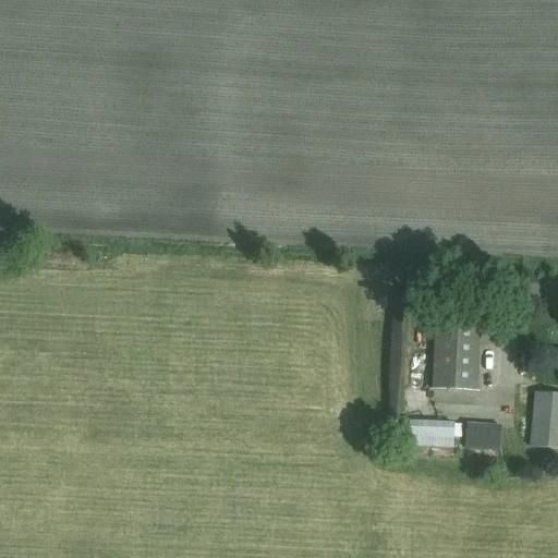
[(433,387),(478,390),(483,324),(437,320),(433,387)]
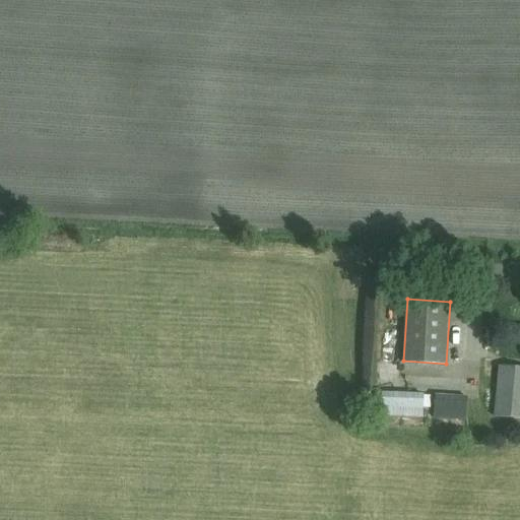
[(385,331),(385,345),(402,345),(402,331),(385,331)]
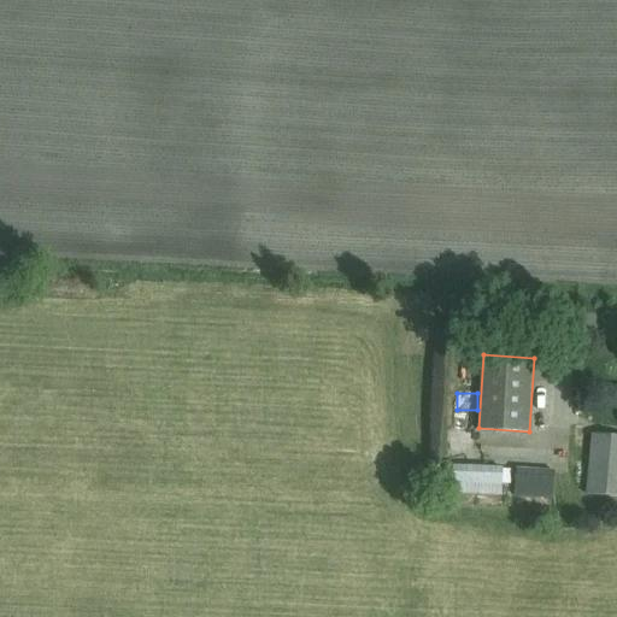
[(587,494),(616,495),(616,435),(592,434),(587,494)]
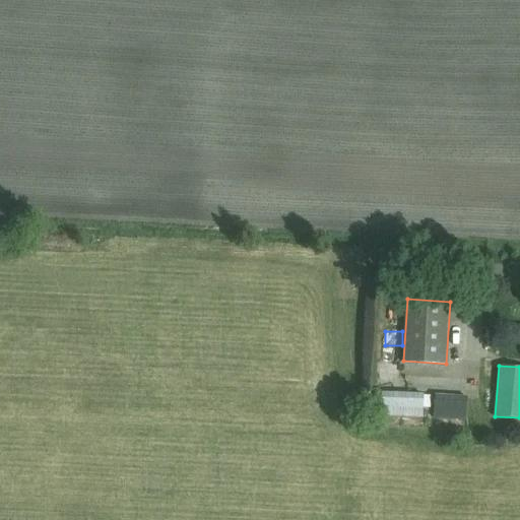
[(380,415),(423,417),(424,393),(381,392),(380,415)]
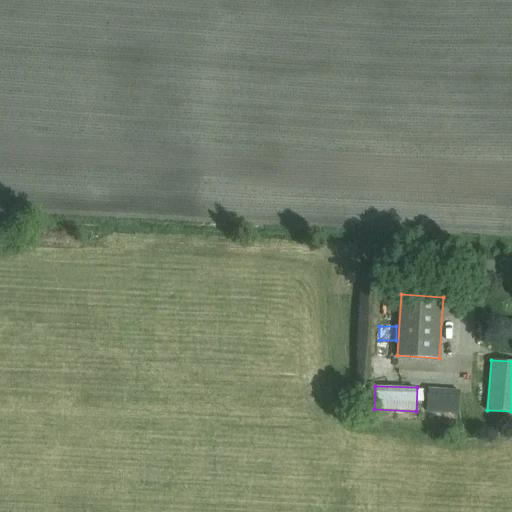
[(426,412),(459,414),(461,389),(429,387),(426,412)]
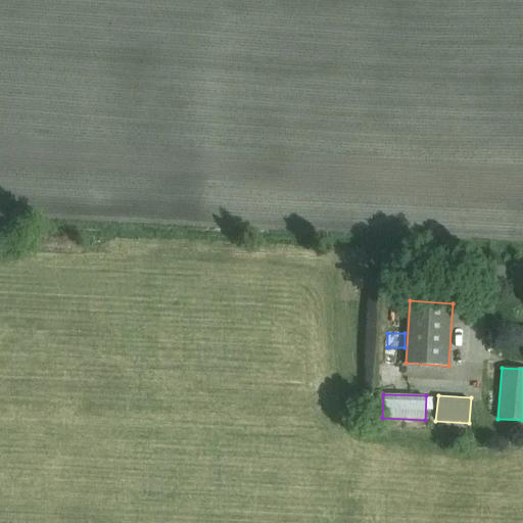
All buildings are outlined.
